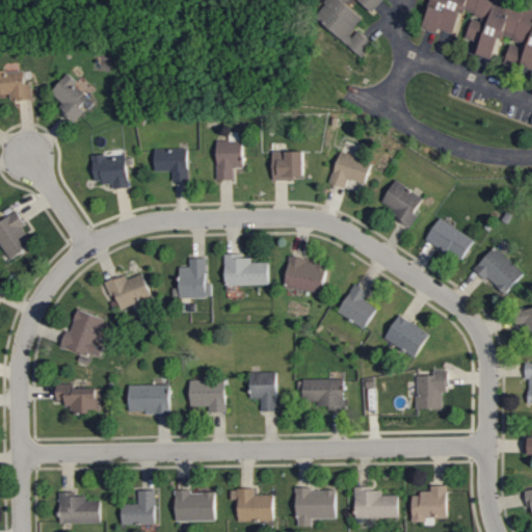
[(325,0),(319,19),(363,56),(374,43),(369,38),(351,33),(364,19),(347,4),(356,0),(358,0),(374,12),(380,5),(381,0),(325,0)]
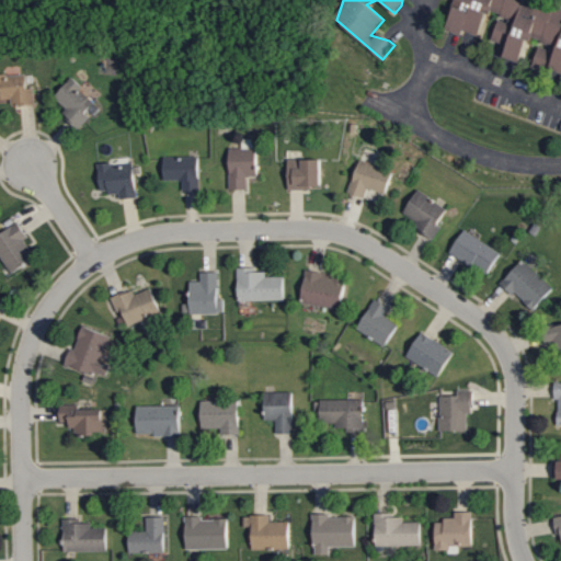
[(560,12),(527,1),(527,0),(457,0),(456,7),(458,8),(451,27),(483,39),(492,13),(502,18),(493,41),(511,46),(506,58),(524,64),(533,41),(542,44),(535,65),(560,72),(560,12)]
